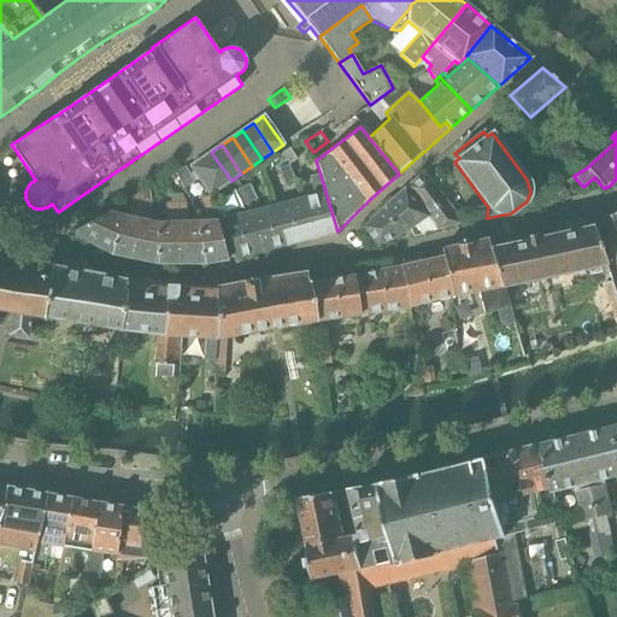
[(281,153),(282,154),(289,165),(297,159),(289,148),(281,153)]
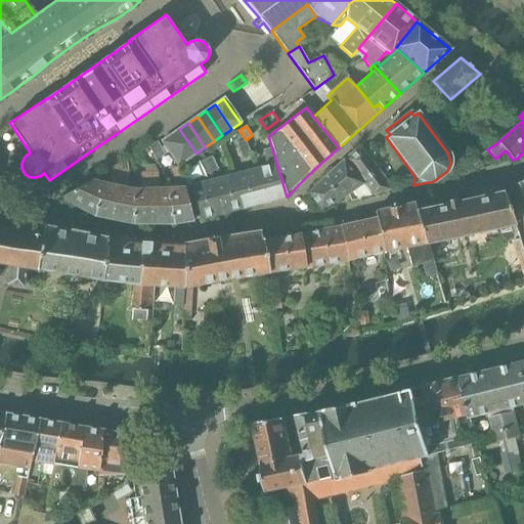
[(187,160),(197,154),(179,129),(171,135),(187,160)]
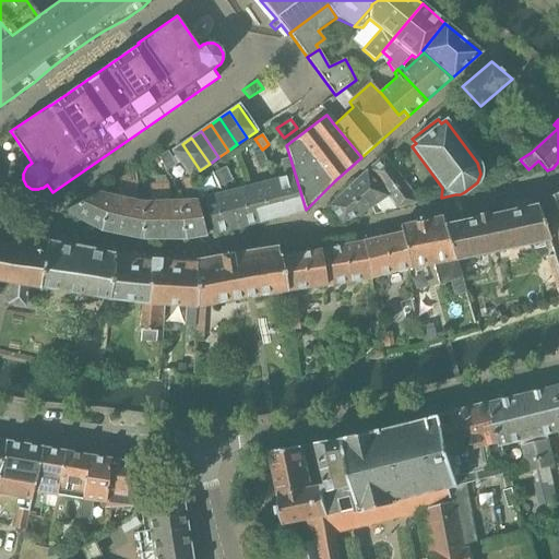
[(200,170),(182,144),(173,151),(190,177),(200,170)]
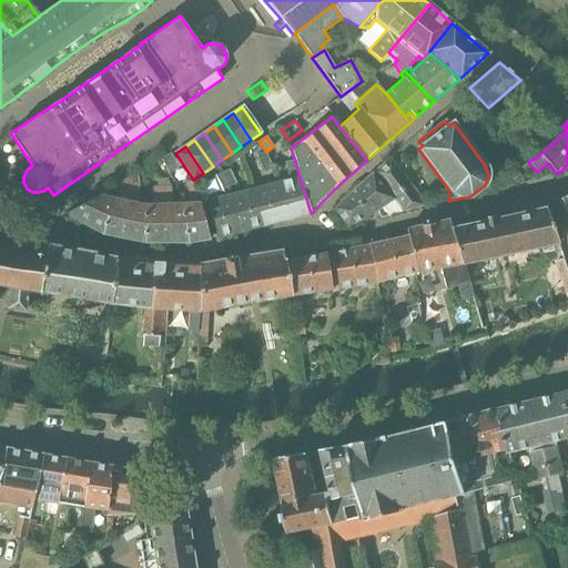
[(257,155),(263,170),(272,165),(266,152),(257,155)]
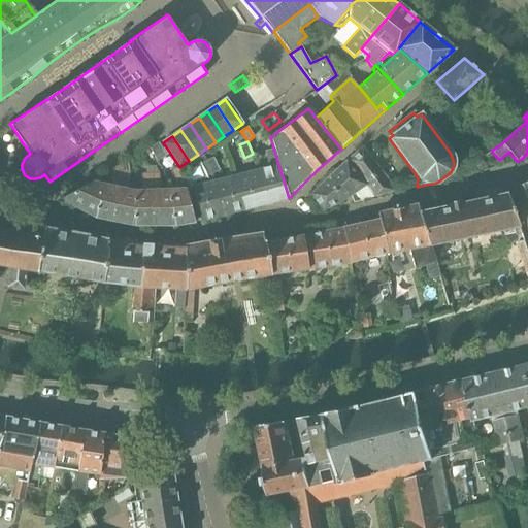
[(150,147),(151,149),(157,161),(166,156),(159,142),(150,147)]
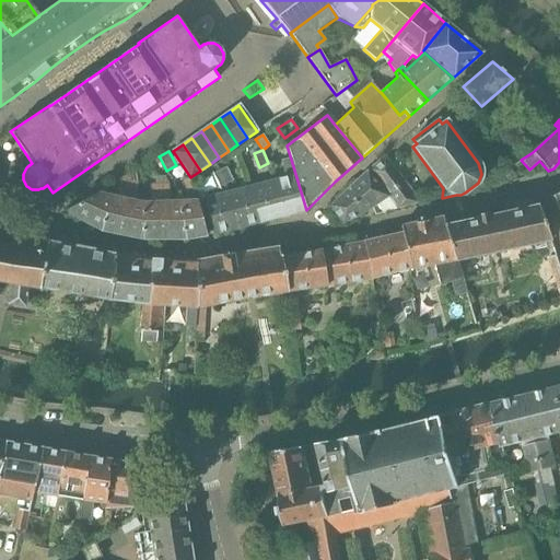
[(384,156),(368,172),(397,209),(408,206),(419,203),(384,156)]
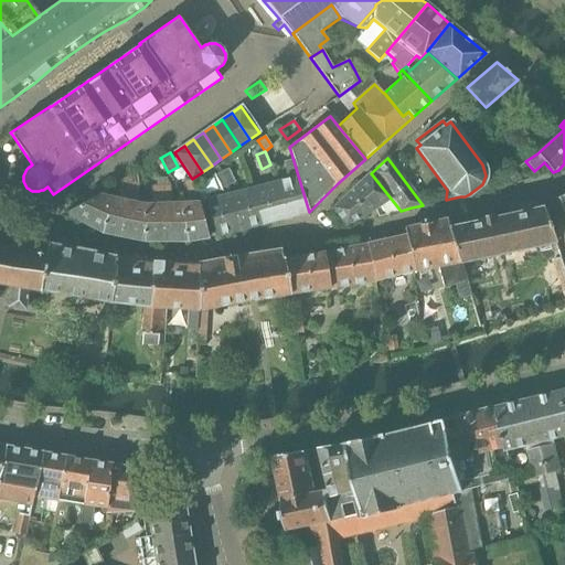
[(276,182),(286,219),(309,212),(294,159),(284,162),(288,179),(276,182)]
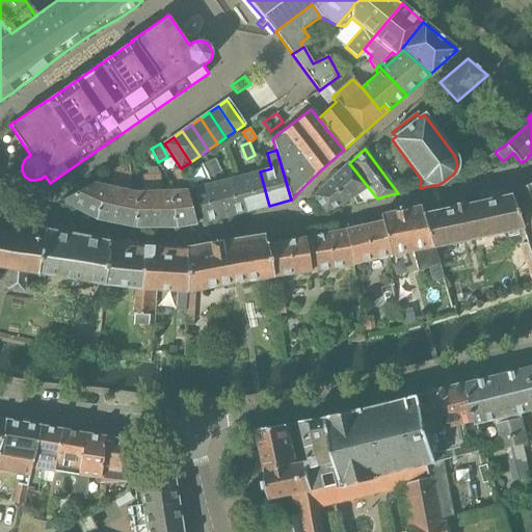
[(208,164),(213,175),(221,171),(216,160),(208,164)]
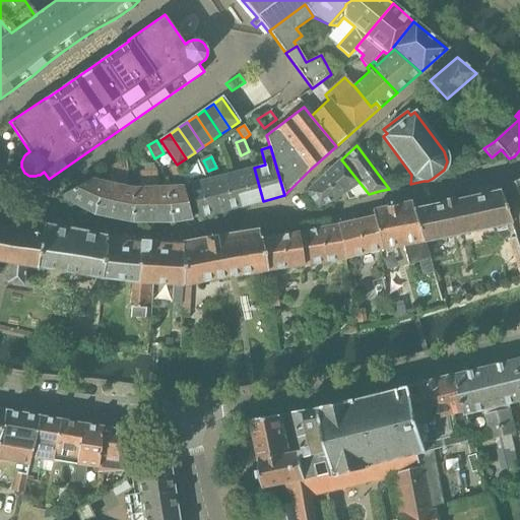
[(126,158),(122,160),(112,217),(132,221),(132,189),(125,187),(128,170),(127,170),(126,158)]
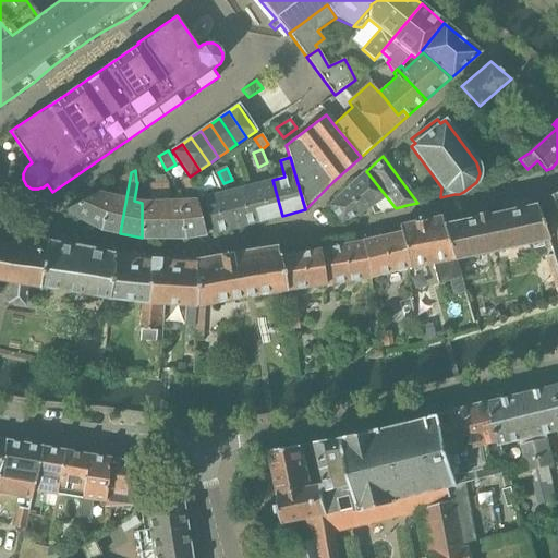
[(396,208),(366,171),(348,186),(329,206),(341,222),(354,217),(371,206),(375,215),(396,208)]
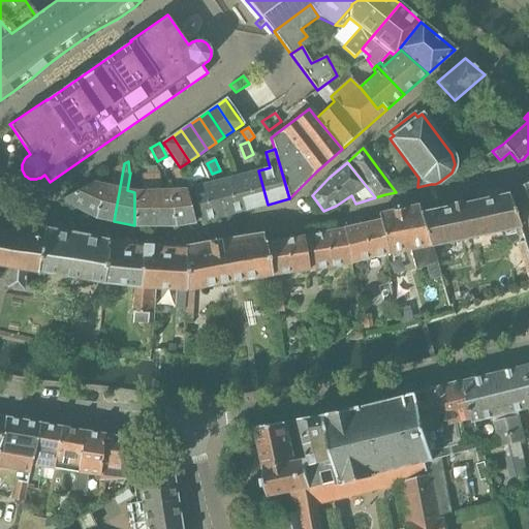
[(111,186),(103,185),(96,218),(114,221),(124,163),(114,169),(111,186)]
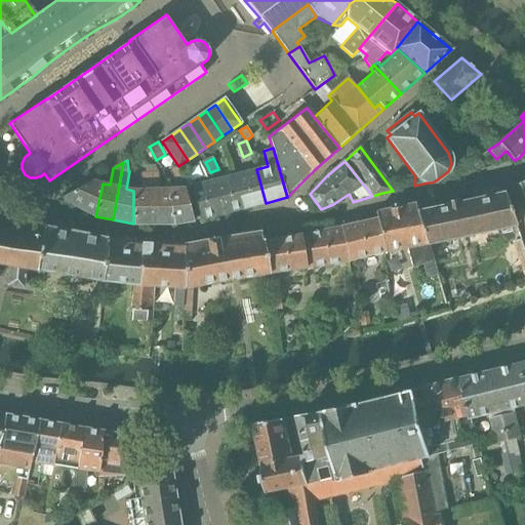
[(203,176),(210,172),(205,162),(198,165),(203,176)]
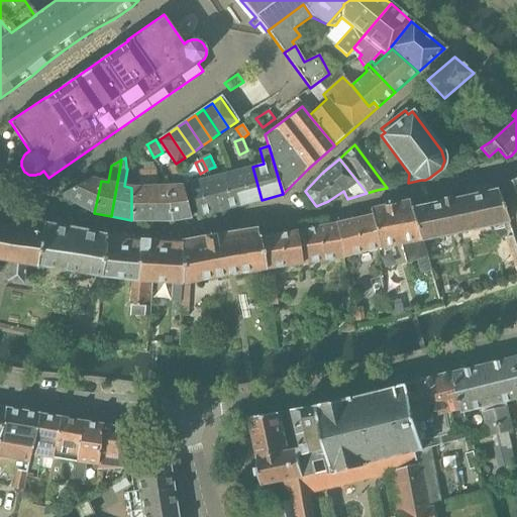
[(139,187),(131,188),(131,220),(151,220),(148,164),(140,164),(140,174),(139,174),(139,187)]
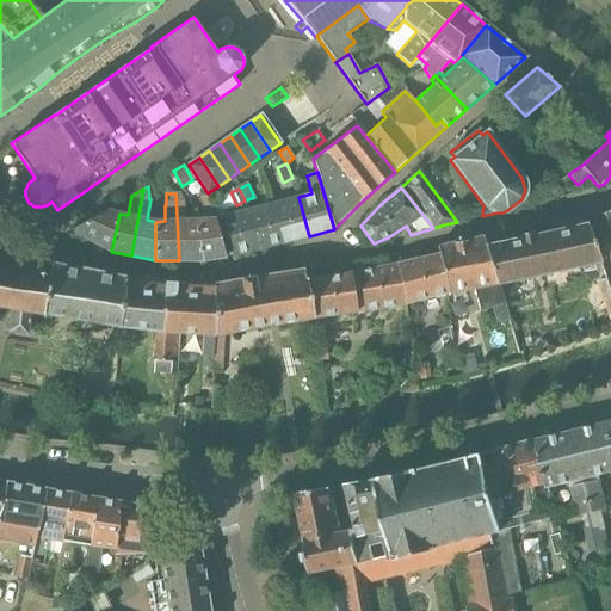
[(179,260),(202,261),(196,220),(185,220),(185,201),(184,201),(179,193),(176,193),(179,260)]
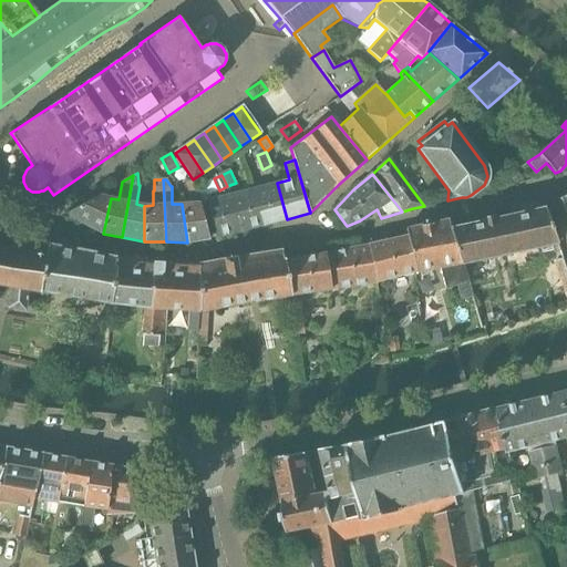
[(277,183),(254,189),(264,225),(287,219),(277,183)]
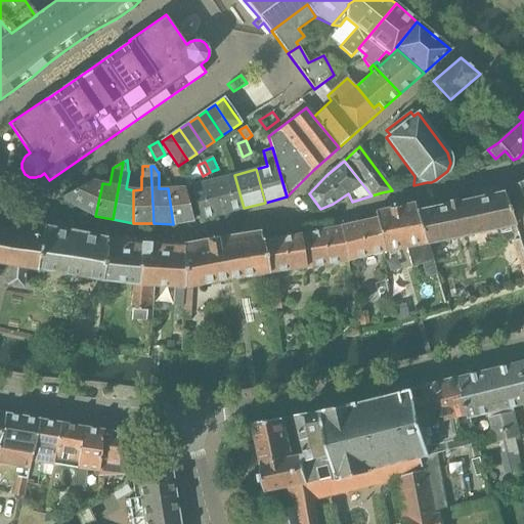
[(175,188),(168,188),(173,224),(192,221),(179,170),(175,172),(174,171),(171,172),(171,176),(175,188)]
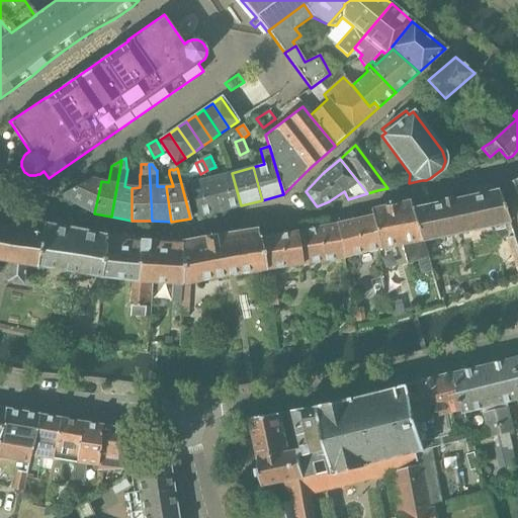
[(219,211),(241,205),(232,173),(210,178),(219,211)]
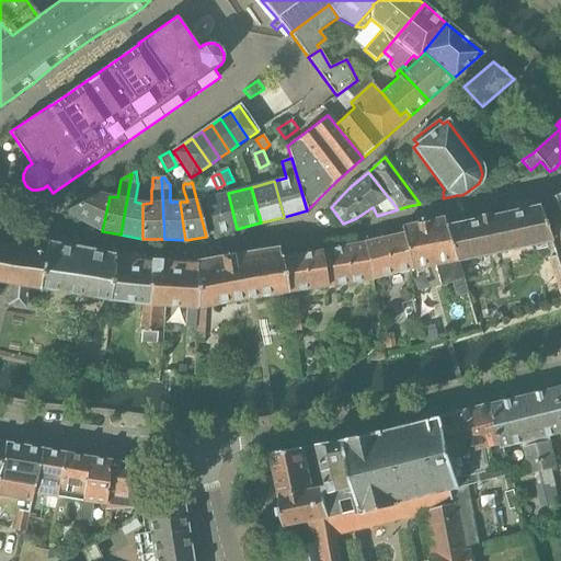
[(65,212),(102,231),(110,196),(98,193),(65,210),(65,212)]
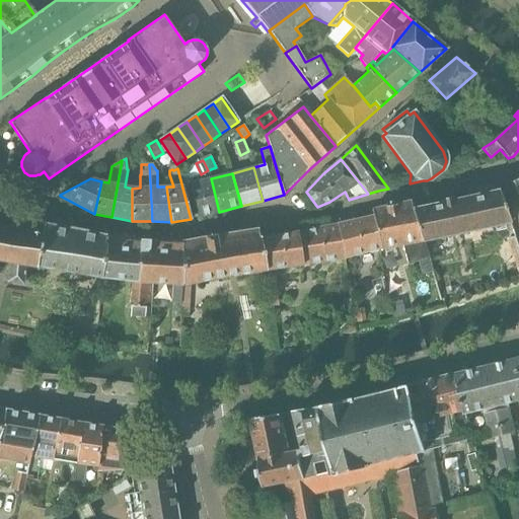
[(211,178),(189,184),(198,218),(219,212),(211,178)]
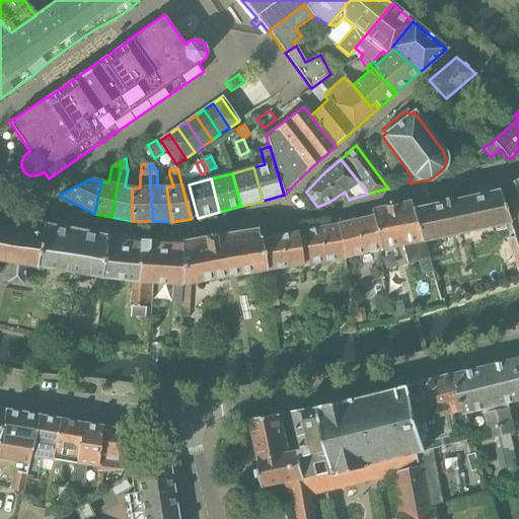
[(455,200),(412,210),(412,212),(421,234),(423,234),(424,239),(425,239),(506,222),(511,220),(499,189),(498,189),(497,183),(465,190),(467,197),(455,200)]
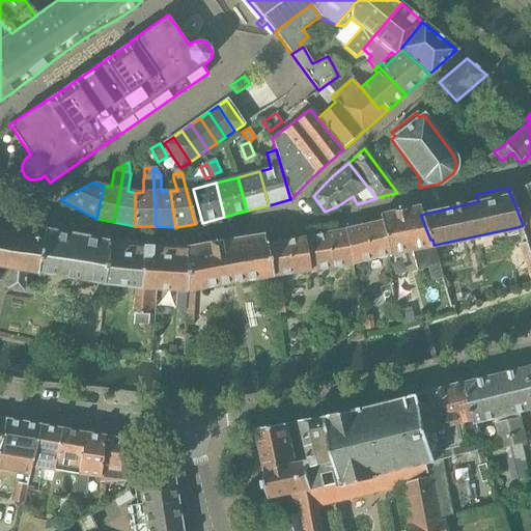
[(421,217),(421,215),(420,205),(406,210),(406,208),(395,211),(395,212),(380,215),(381,221),(389,257),(413,252),(418,270),(427,268),(430,281),(443,278),(440,264),(440,263),(435,245),(434,245),(432,240),(430,240),(421,217)]
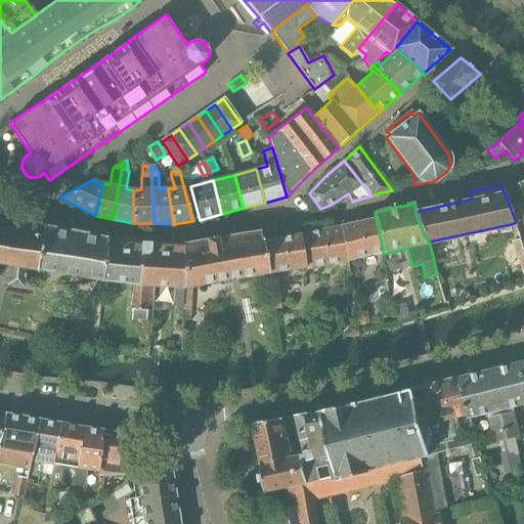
[(0,261),(10,264),(7,285),(23,288),(26,267),(102,278),(108,238),(81,232),(44,226),(34,225),(34,224),(0,218),(0,261)]
